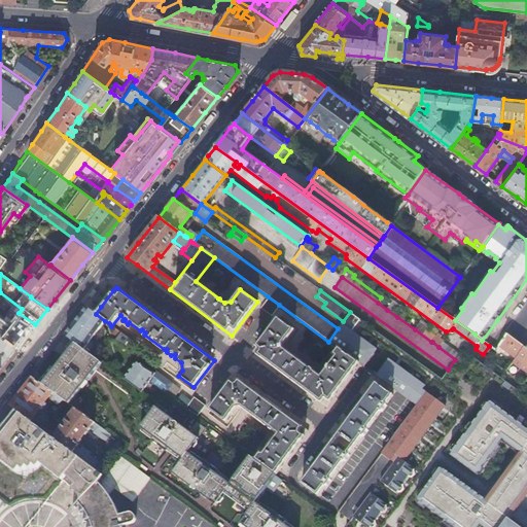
[(271,316),(279,305),(268,296),(260,308),(271,316)]
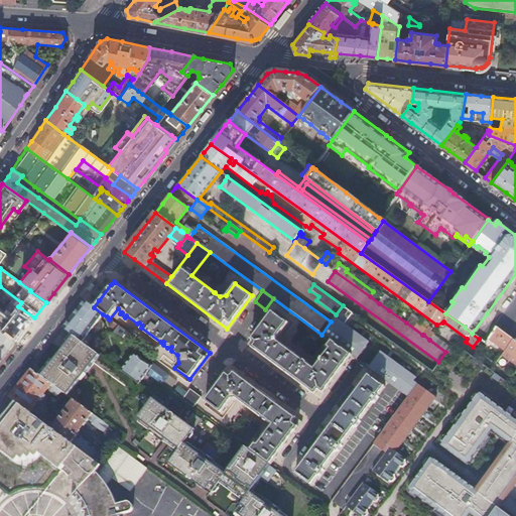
[(386,293),(379,303),(389,310),(391,308),(390,308),(390,307),(390,306),(394,299),(386,293)]
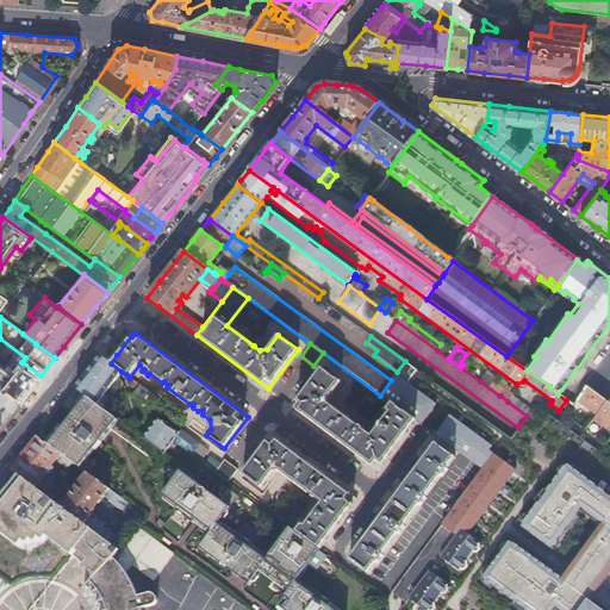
[(111,363),(100,355),(97,360),(83,377),(75,387),(85,394),(87,397),(104,409),(110,402),(107,400),(111,397),(105,393),(122,372),(111,363)]
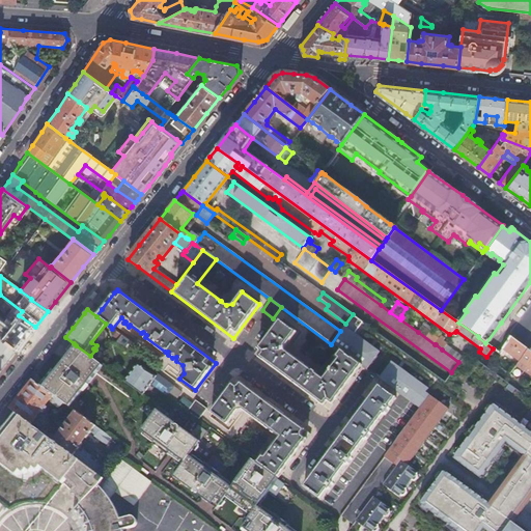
[(29,335),(0,311),(0,337),(1,338),(17,350),(29,335)]
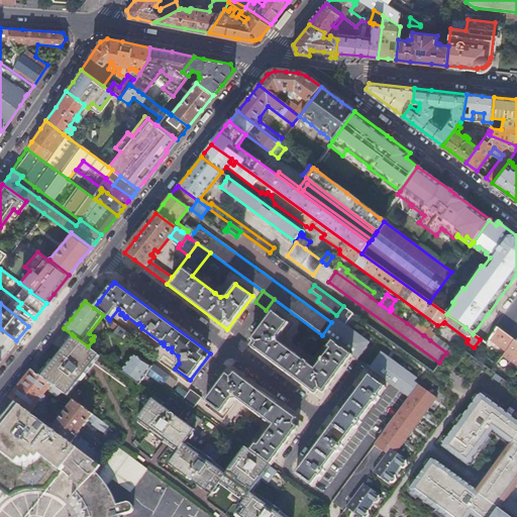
[(319,398),(351,355),(331,341),(326,347),(328,349),(314,369),(279,342),(278,337),(289,323),(272,311),(247,344),(319,398)]
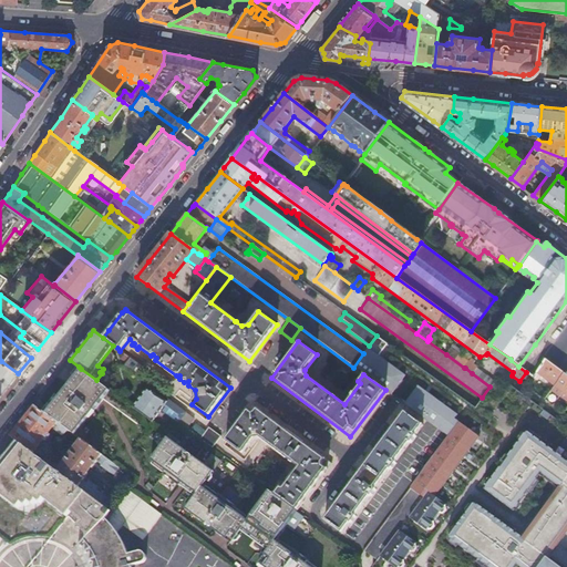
[(446,354),(464,368),(468,361),(459,354),(460,352),(452,347),(446,354)]
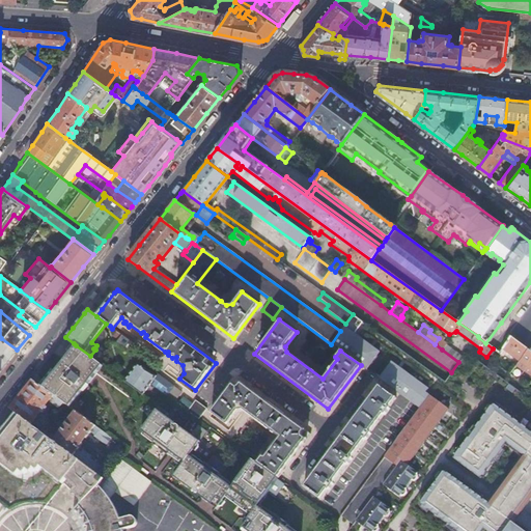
[(113,336),(118,339),(121,335),(116,331),(113,336)]
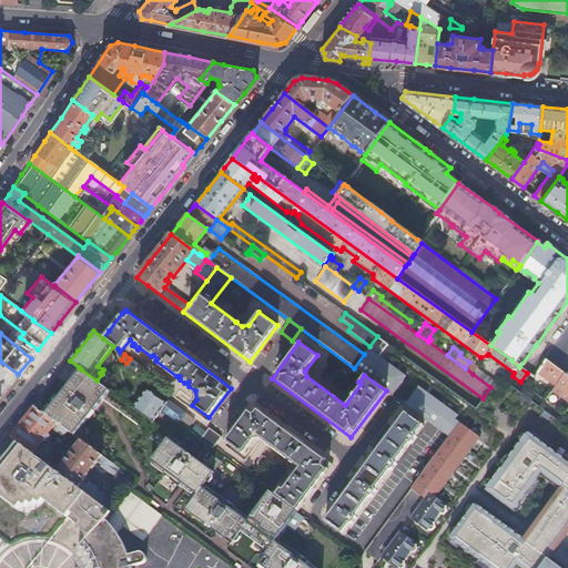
[(143,368),(130,358),(127,363),(123,366),(138,377),(143,368)]
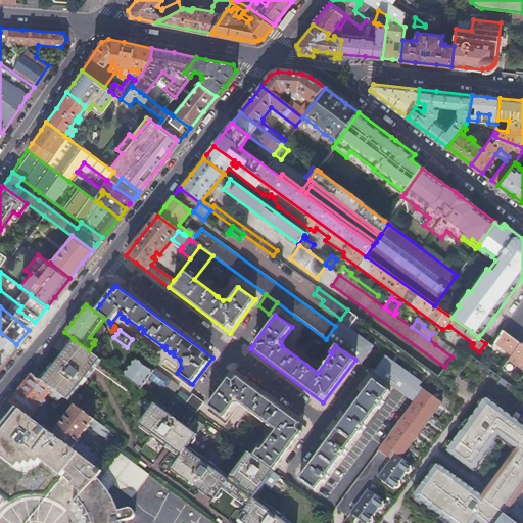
[(435,344),(438,339),(441,335),(435,330),(429,339),(435,344)]
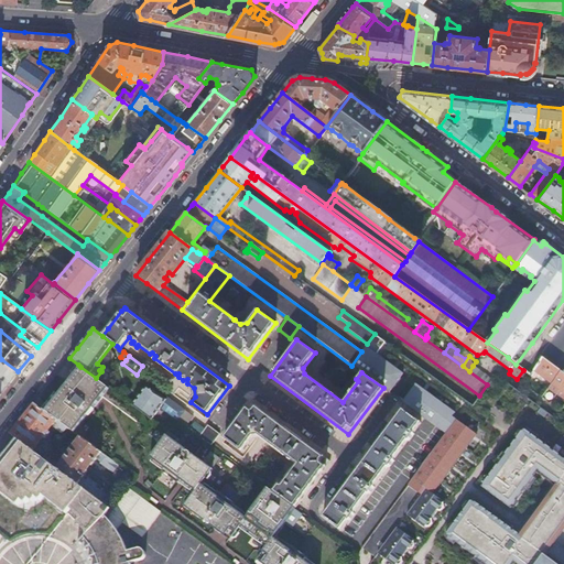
[(563,372),(542,357),(533,370),(552,383),(563,392),(563,372)]
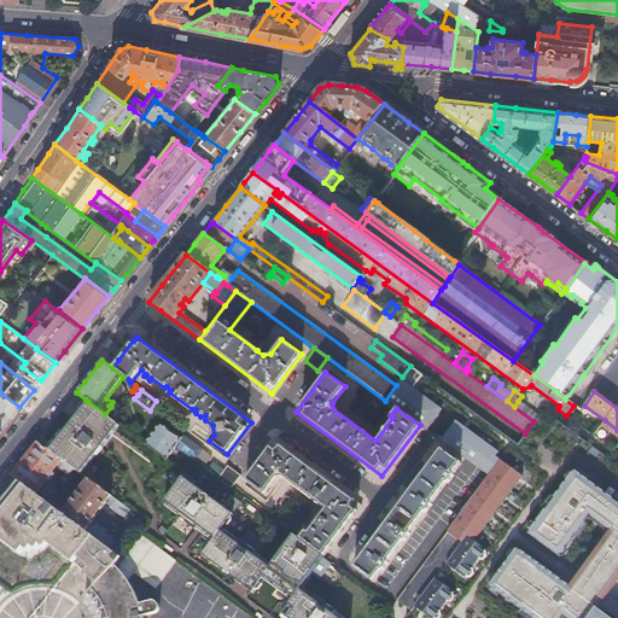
[(0,410),(10,419),(15,413),(19,407),(1,394),(0,395),(0,410)]
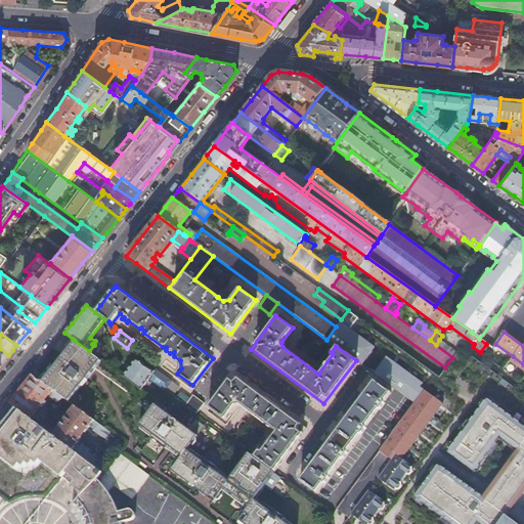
[(436,345),(452,357),(456,352),(439,340),(436,345)]
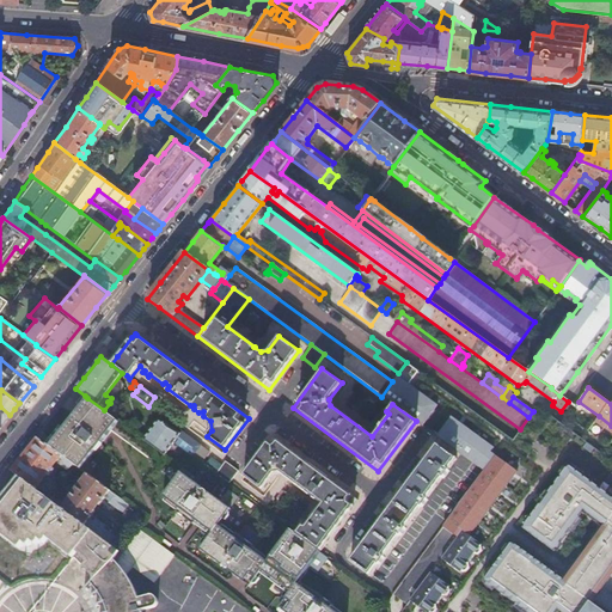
[(104,410),(87,398),(79,410),(75,412),(73,416),(60,433),(56,438),(54,436),(47,445),(65,458),(65,457),(72,463),(80,469),(91,456),(95,451),(96,451),(101,444),(101,442),(106,435),(118,420),(116,418),(104,410)]
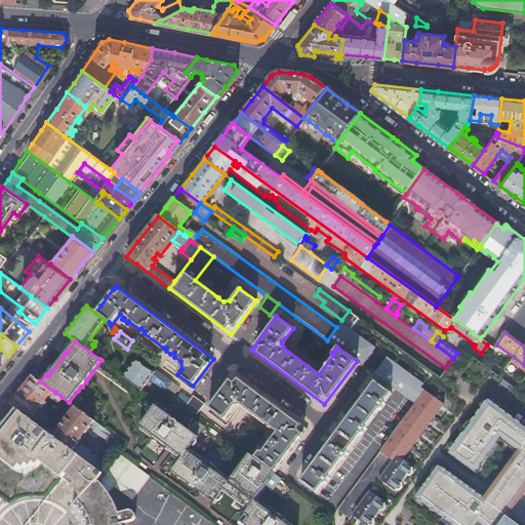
[(0,365),(1,366),(4,361),(8,356),(0,349),(0,365)]
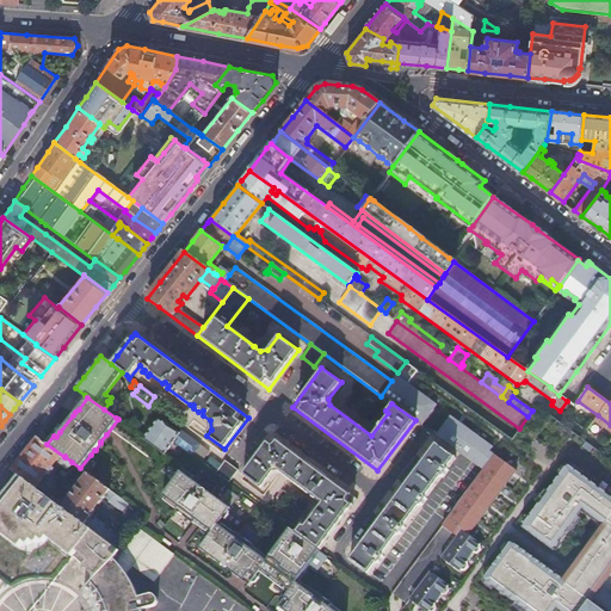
[(450,415),(436,436),(461,454),(480,469),(482,470),(442,525),(456,536),(440,557),(460,572),(461,571),(466,571),(468,567),(467,562),(474,554),(477,553),(481,549),(480,544),(481,544),(468,535),(516,470),(489,451),(493,446),(450,415)]
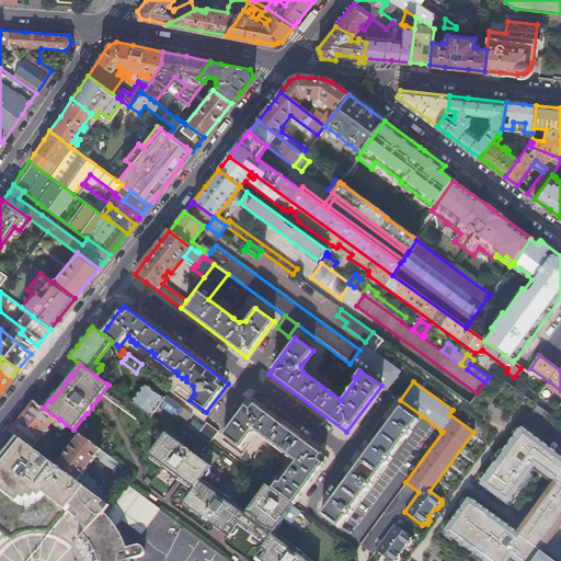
[(560,390),(549,381),(546,386),(560,396),(560,390)]
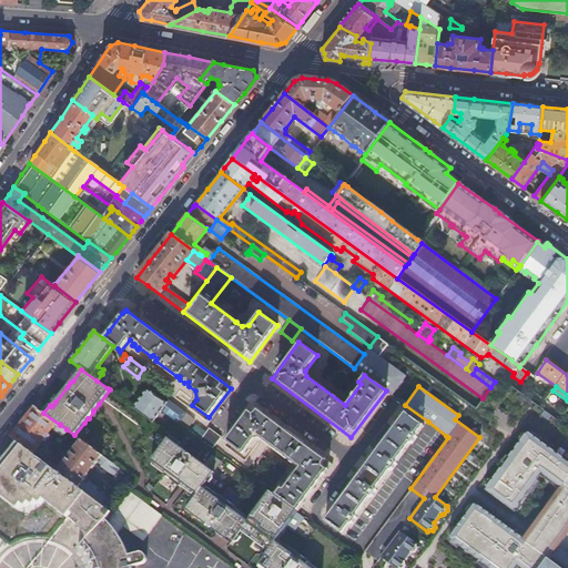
[(152,422),(153,421),(161,409),(179,423),(186,414),(186,413),(169,399),(166,402),(148,387),(134,407),(133,407),(152,422)]
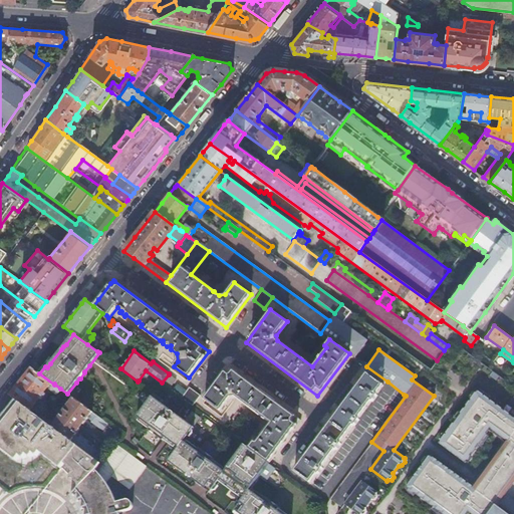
[(249,448),(269,462),(300,420),(228,366),(204,399),(220,412),(230,398),(235,398),(270,423),(256,442),(254,441),(249,448)]
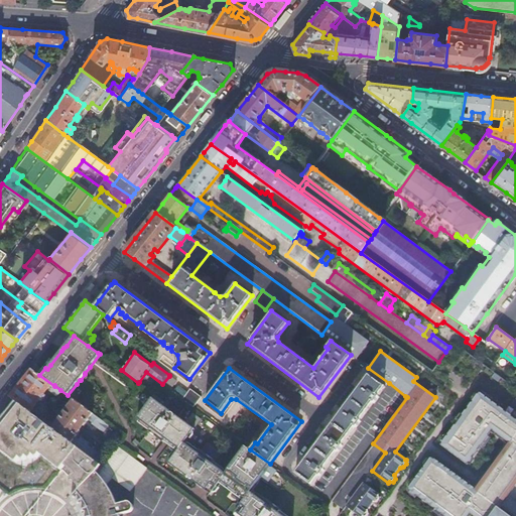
[(39,375),(30,369),(21,381),(9,396),(16,401),(28,410),(27,410),(29,411),(39,399),(41,400),(44,395),(43,394),(47,389),(56,396),(60,390),(54,385),(54,386),(39,375)]
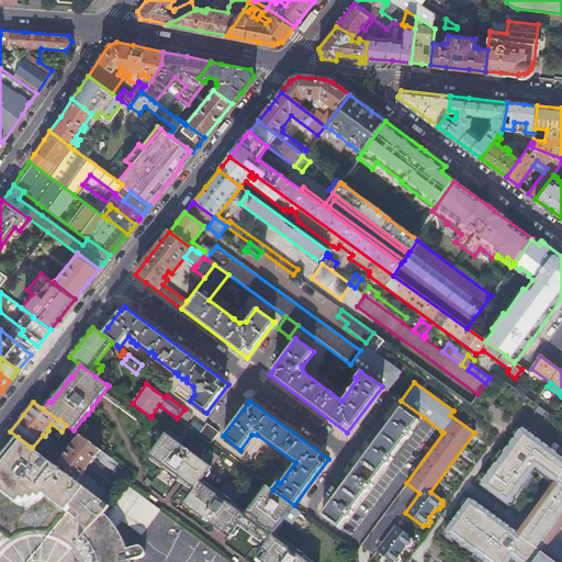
[(401,407),(321,515),(340,529),(348,518),(349,519),(353,513),(352,512),(367,492),(368,493),(373,485),(372,484),(386,465),(388,465),(393,459),(392,458),(406,438),(407,439),(413,431),(412,430),(418,420),(401,407)]
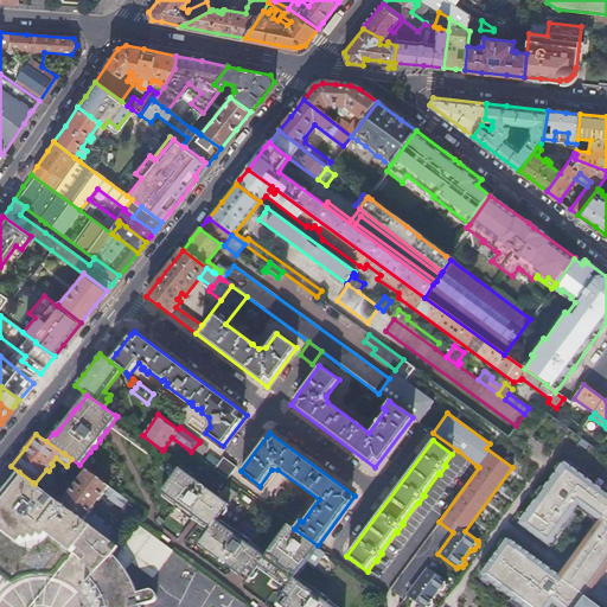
[(208,448),(199,442),(191,452),(200,459),(208,448)]
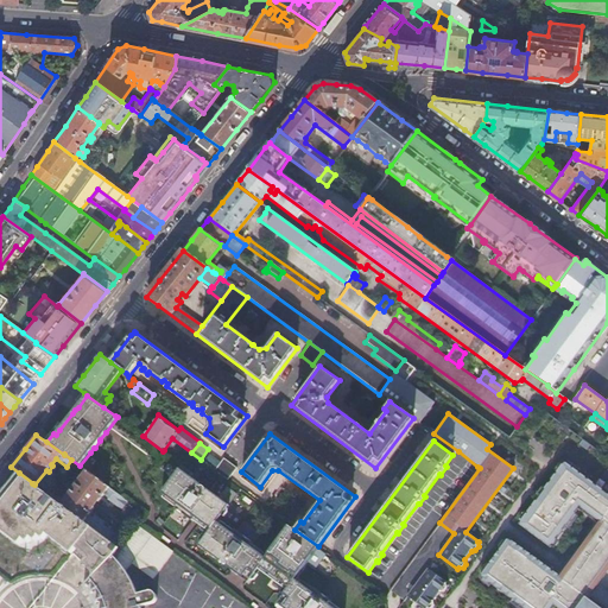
[(209,454),(204,462),(215,469),(221,462),(209,454)]
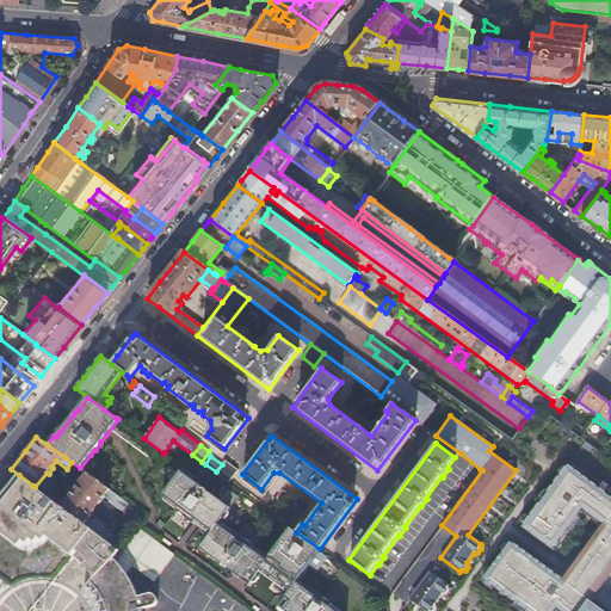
[(224,461),(216,473),(229,482),(238,470),(224,461)]
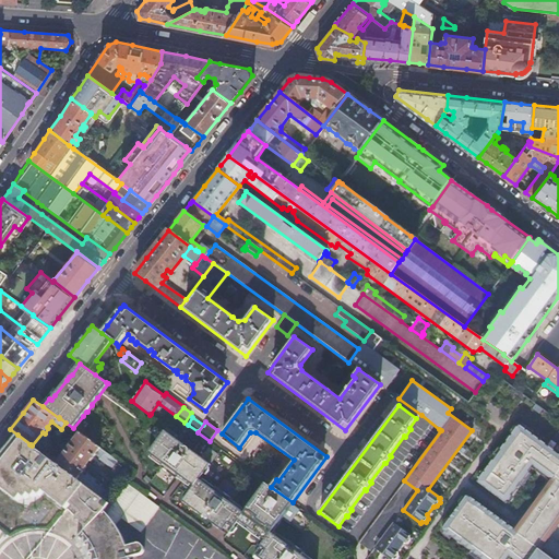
[(558,453),(519,425),(500,451),(501,451),(495,461),(494,460),(477,482),(507,503),(534,466),(552,480),(520,524),(515,531),(467,495),(442,530),(482,558),(508,558),(510,557),(513,558),(549,558),(539,551),(547,543),(558,525),(558,453)]
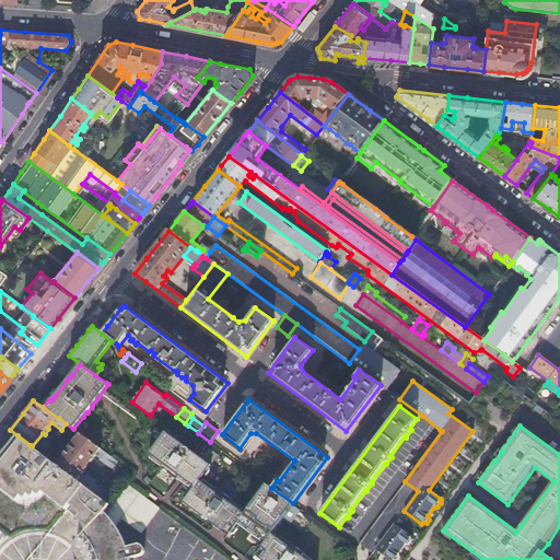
[(197,485),(189,496),(184,502),(229,535),(240,521),(267,540),(256,555),(263,559),(307,559),(302,556),(305,552),(290,541),(287,545),(272,534),(294,504),(293,503),(271,488),(267,485),(245,513),(231,502),(233,499),(218,488),(216,491),(200,480),(211,465),(175,439),(177,434),(168,429),(152,452),(166,463),(164,466),(179,477),(182,474),(197,485)]
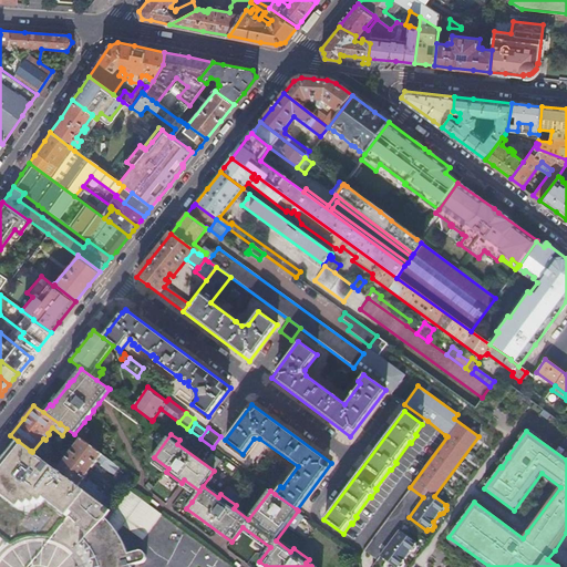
[(120,467),(80,439),(57,471),(86,492),(102,504),(106,497),(96,490),(98,486),(89,480),(86,482),(83,480),(89,473),(86,472),(86,471),(86,470),(89,467),(89,466),(90,466),(91,466),(92,467),(98,461),(102,464),(101,465),(113,475),(120,467)]
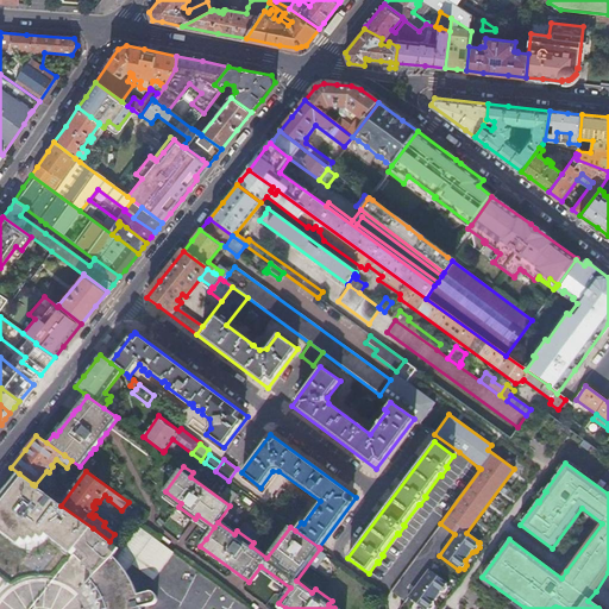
[(76,548),(93,528),(61,506),(46,494),(38,488),(35,485),(32,484),(33,484),(19,473),(0,497),(0,527),(11,537),(10,538),(19,546),(24,540),(27,544),(32,539),(36,541),(39,538),(43,540),(48,535),(71,554),(76,548)]
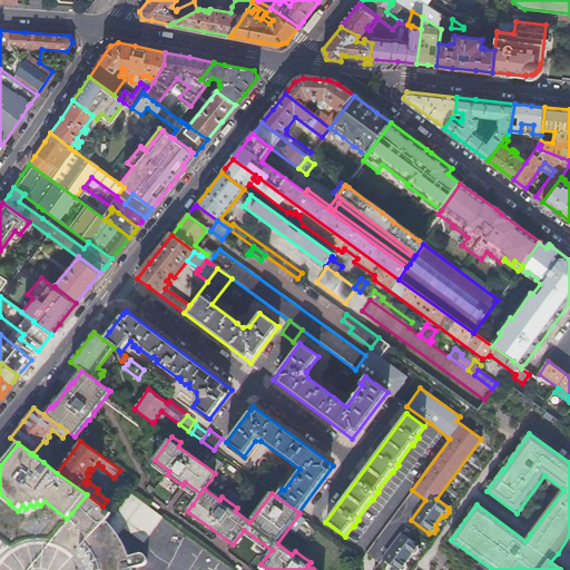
[(366,552),(380,562),(382,559),(401,533),(411,520),(425,500),(412,490),(366,552)]
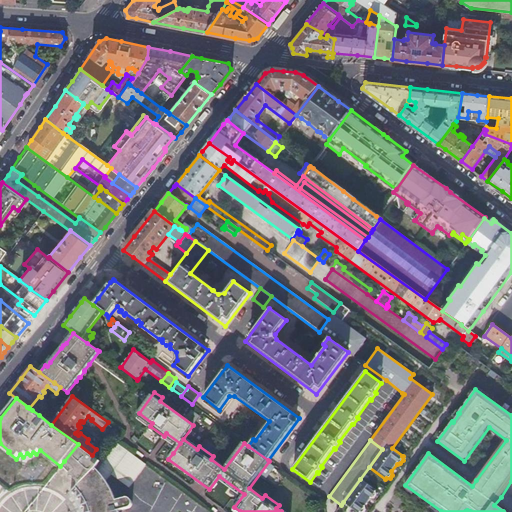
[(118,511),(118,510),(129,508),(129,507),(130,507),(131,506),(131,505),(131,504),(131,503),(131,502),(131,501),(131,500),(130,500),(130,499),(129,498),(128,498),(127,498),(126,498),(116,500),(112,491),(106,480),(111,474),(128,487),(146,463),(120,444),(115,441),(100,461),(92,455),(78,444),(64,461),(73,470),(70,474),(80,484),(76,487),(81,493),(86,501),(90,511),(118,511)]
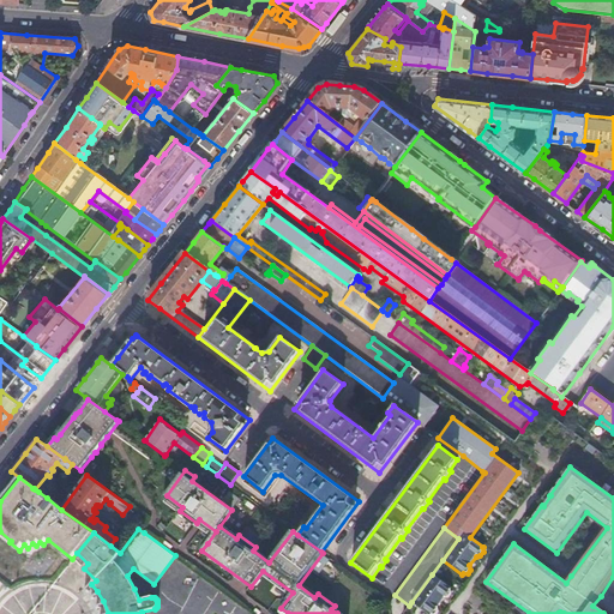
[(432,575),(411,602),(427,613),(435,613),(438,612),(438,607),(444,599),(449,597),(451,594),(451,589),(432,575)]
